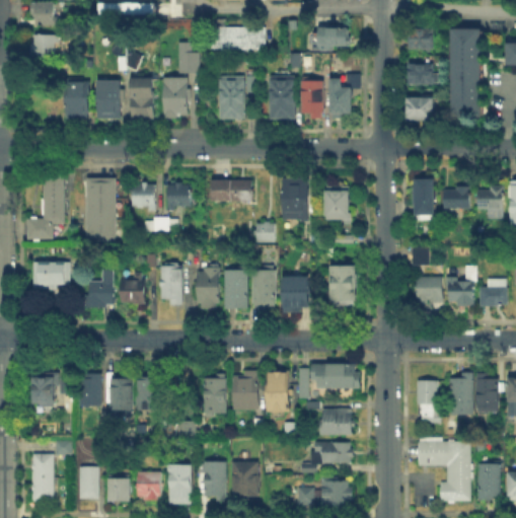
[(160,0),(160,14),(128,14),(128,0),(160,0)]
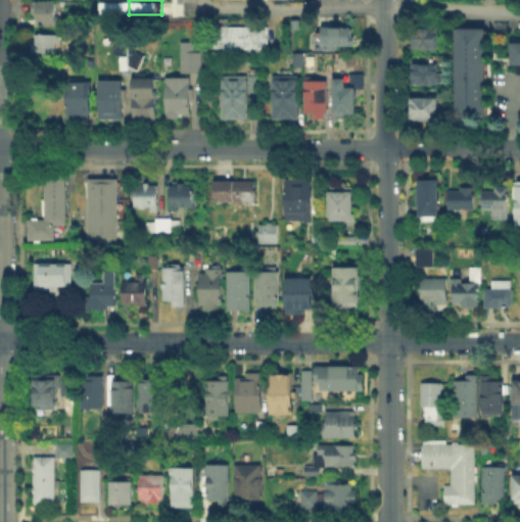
[(32,27),(32,2),(54,2),(54,27),(32,27)]
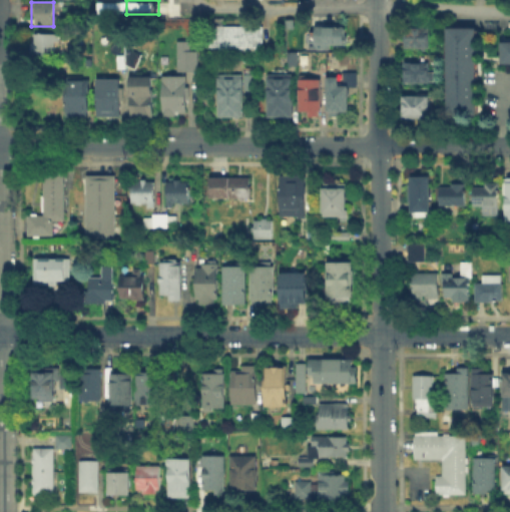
[(298,20),(298,28),(286,28),(286,20),(298,20)]
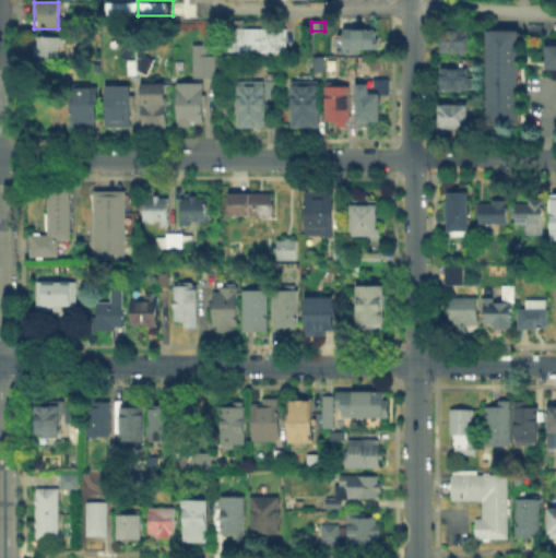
[(482,27),(482,119),(513,119),(513,27),(482,27)]
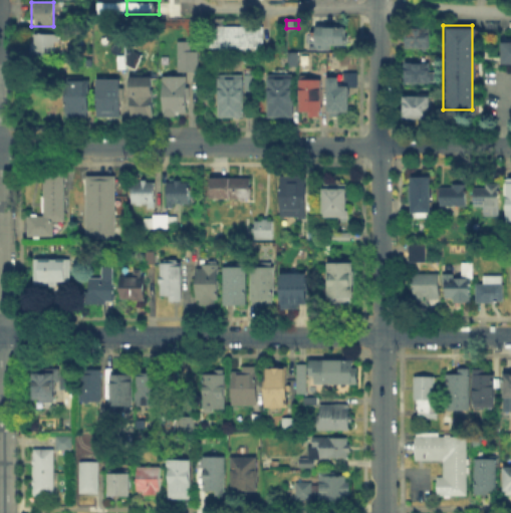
[(209,49),(210,26),(264,26),(264,49),(209,49)]
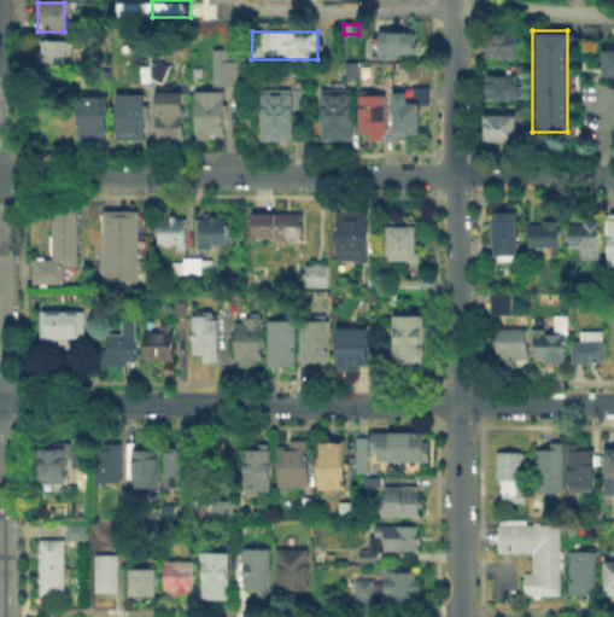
[(375,57),(375,33),(414,33),(414,57),(375,57)]
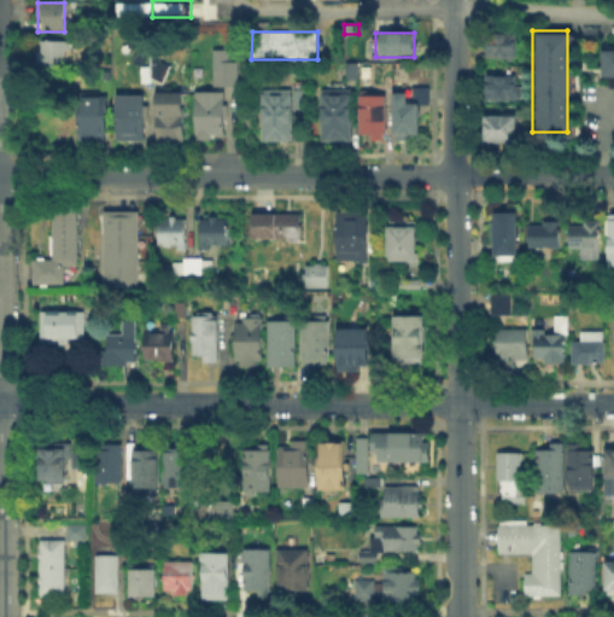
[(514,38),(514,62),(492,62),(492,38),(514,38)]
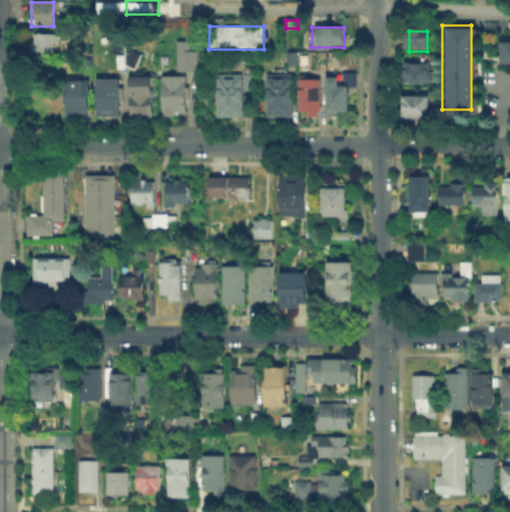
[(33,60),(33,32),(53,33),(53,60),(33,60)]
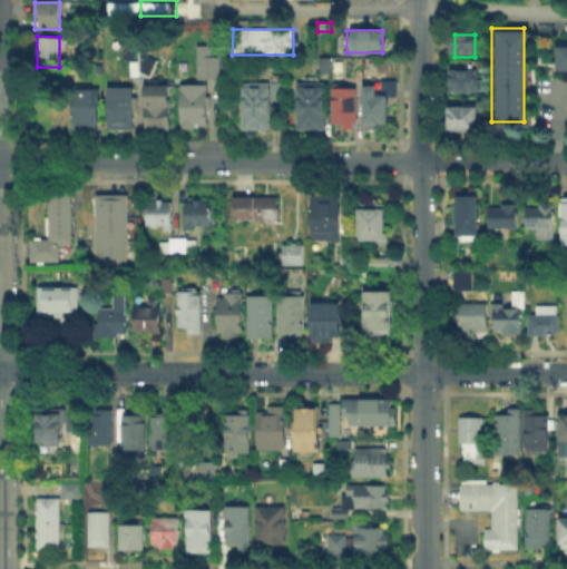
[(551,43),(566,43),(566,68),(551,68),(551,43)]
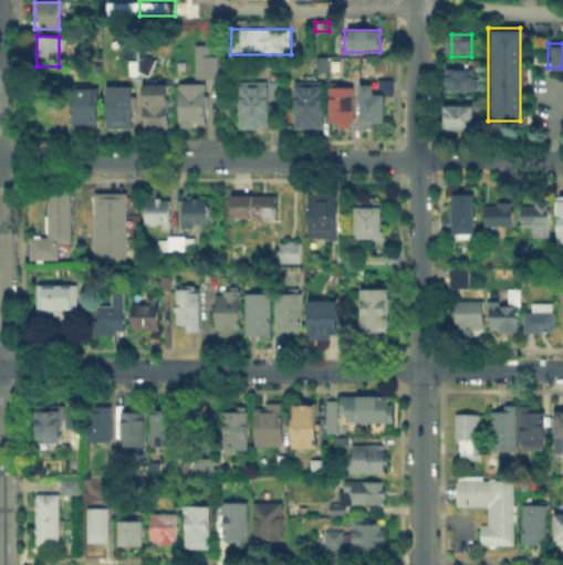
[(211,46),(211,59),(217,59),(216,81),(193,81),(193,46),(211,46)]
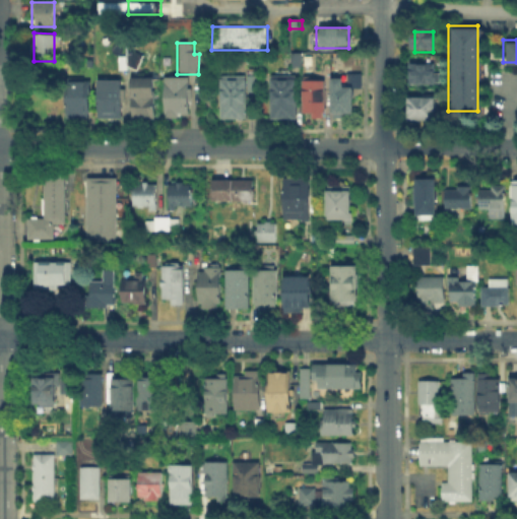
[(291,70),(291,53),(303,53),(303,70),(291,70)]
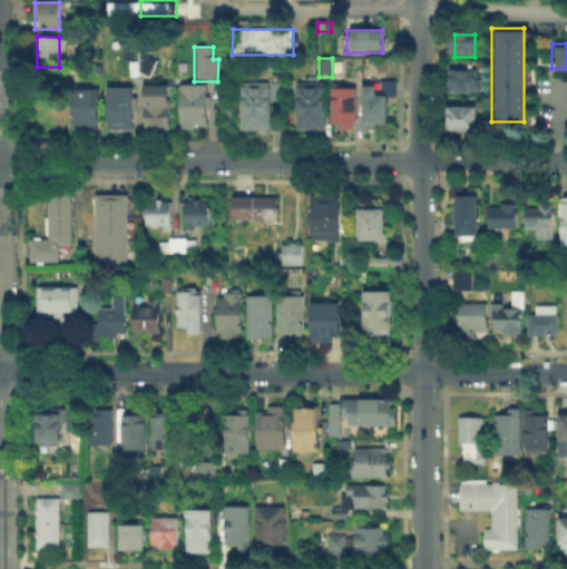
[(153,62),(153,77),(132,77),(132,62),(153,62)]
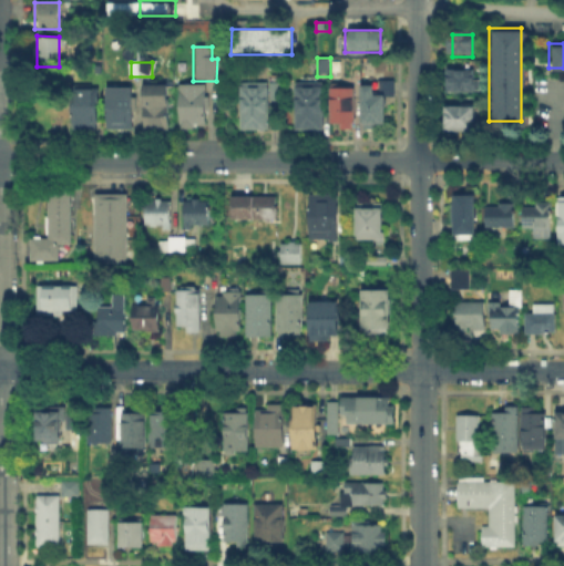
[(445,93),(445,70),(473,70),(473,93),(445,93)]
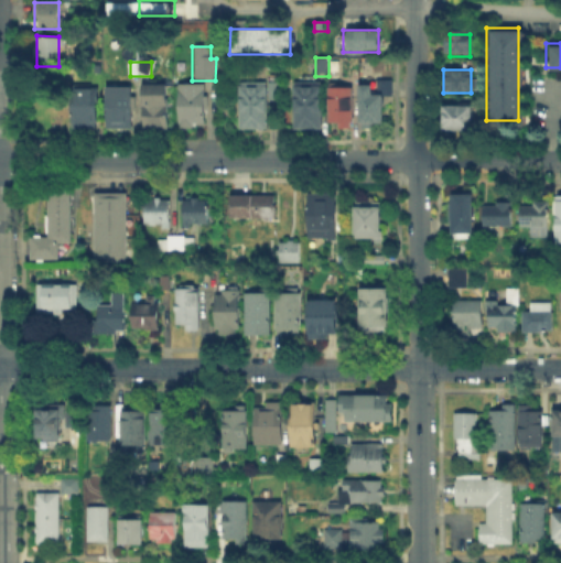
[(365,123),(357,123),(358,85),(370,85),(370,73),(380,73),(380,123),(365,123)]
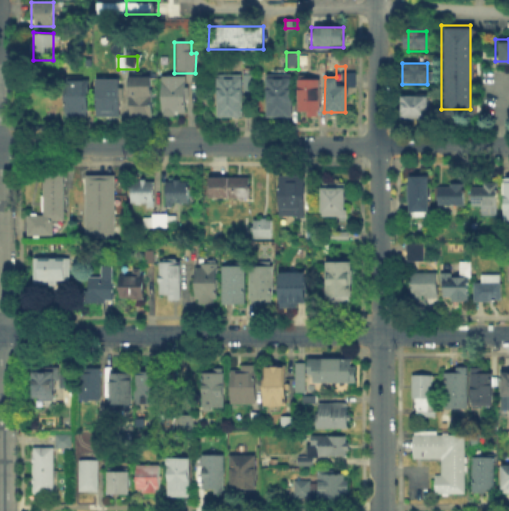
[(215,116),(216,74),(241,74),(240,117),(215,116)]
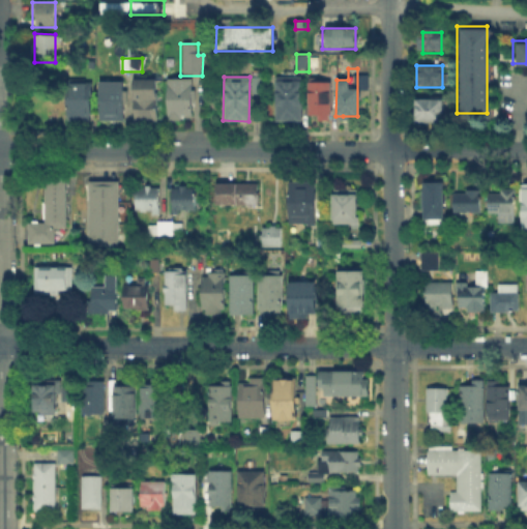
[(275,122),(275,79),(301,79),(300,122),(275,122)]
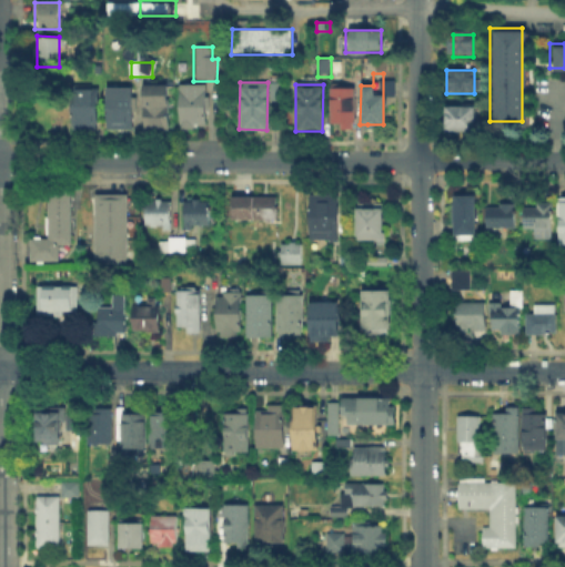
[(107,129),(107,87),(131,87),(131,129),(107,129)]
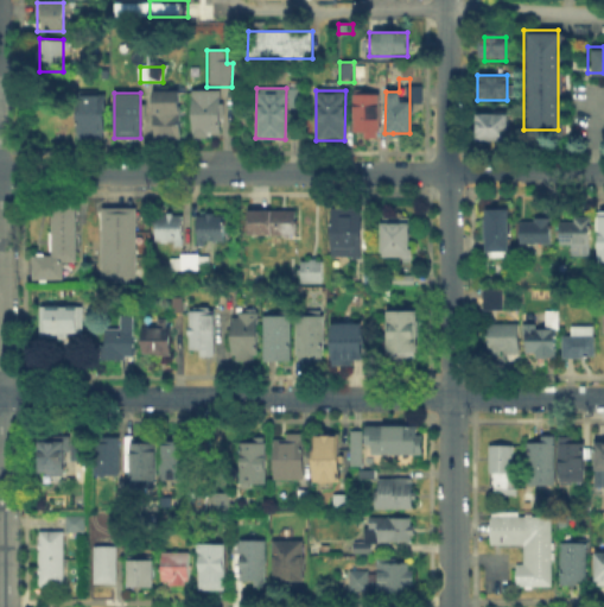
[(218,93),(217,136),(190,136),(190,93),(218,93)]
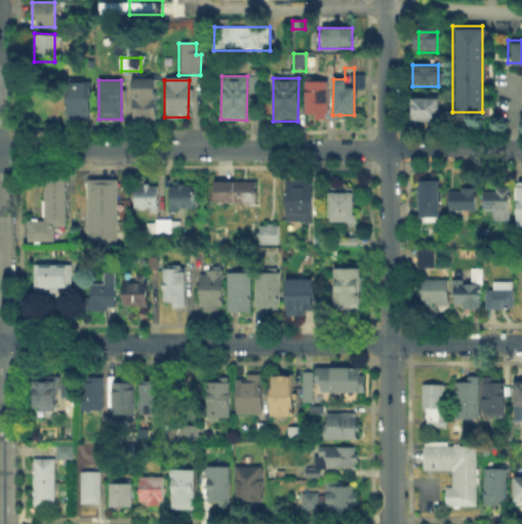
[(304,115),(305,80),(327,80),(327,115),(304,115)]
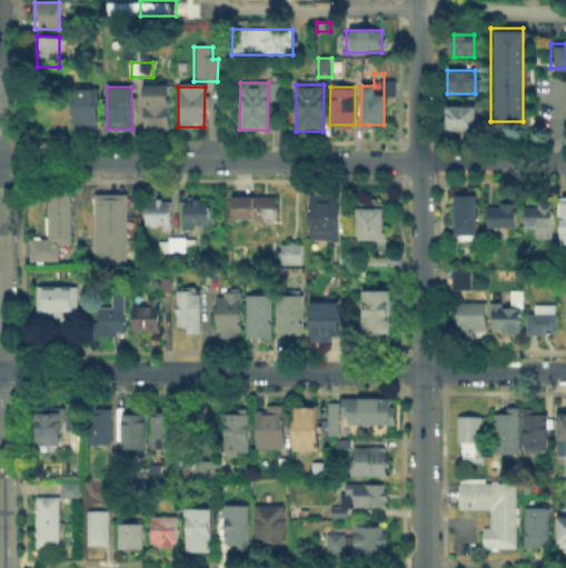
[(144,88),(168,88),(168,130),(144,130),(144,88)]
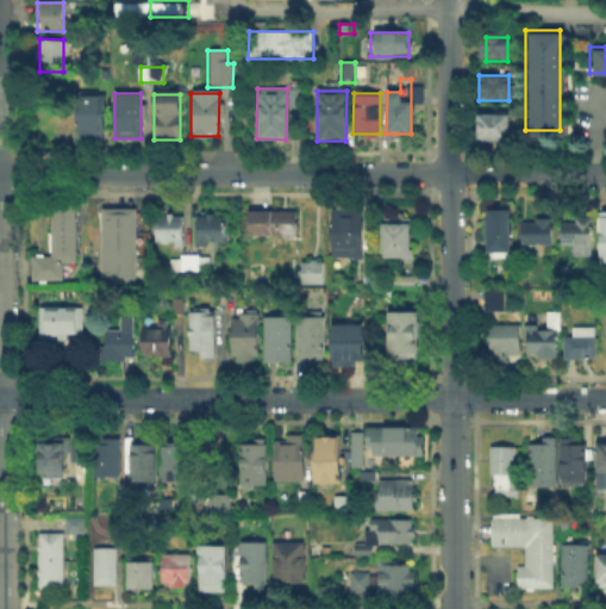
[(80,136),(80,95),(105,95),(105,136),(80,136)]
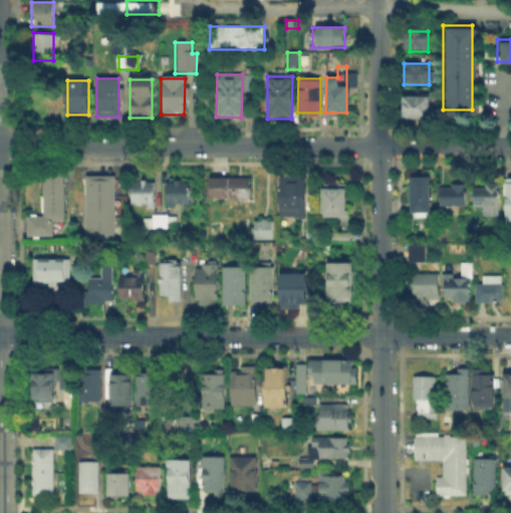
[(403,117),(403,97),(430,97),(429,117),(403,117)]
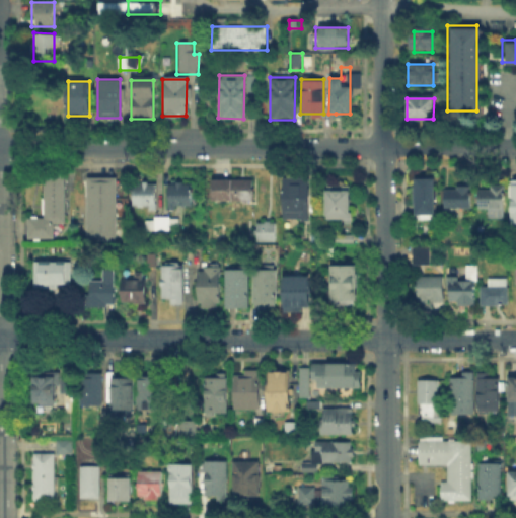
[(54,238),(28,238),(28,217),(42,217),(42,175),(65,175),(65,221),(54,221),(54,238)]
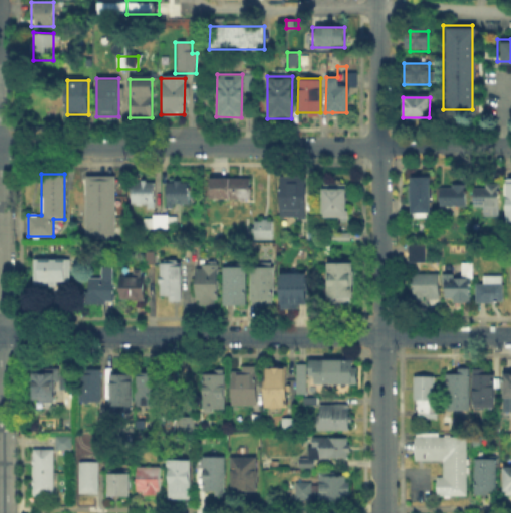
[(510,175),(502,176),(503,219),(510,219),(510,175)]
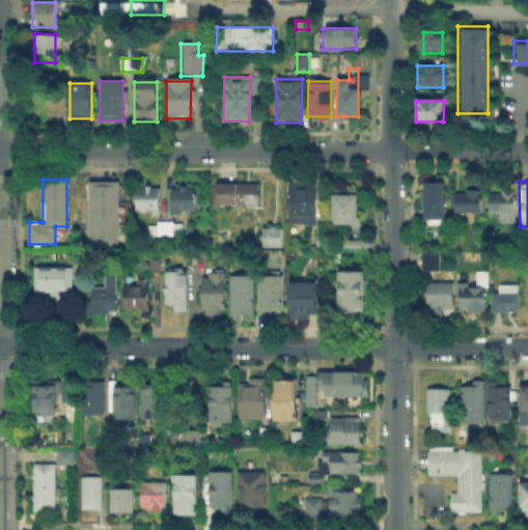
[(88,247),(89,182),(119,182),(118,247),(88,247)]
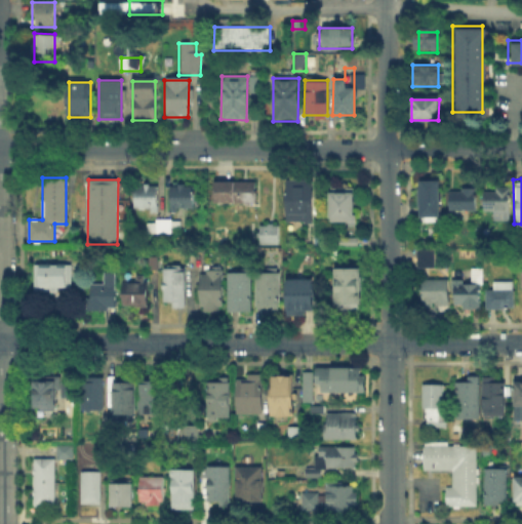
[(284,223),(285,179),(311,179),(311,224),(284,223)]
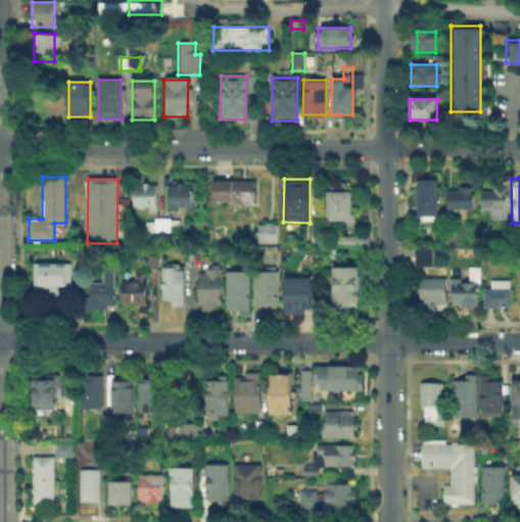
[(418,220),(418,181),(438,182),(438,220),(418,220)]
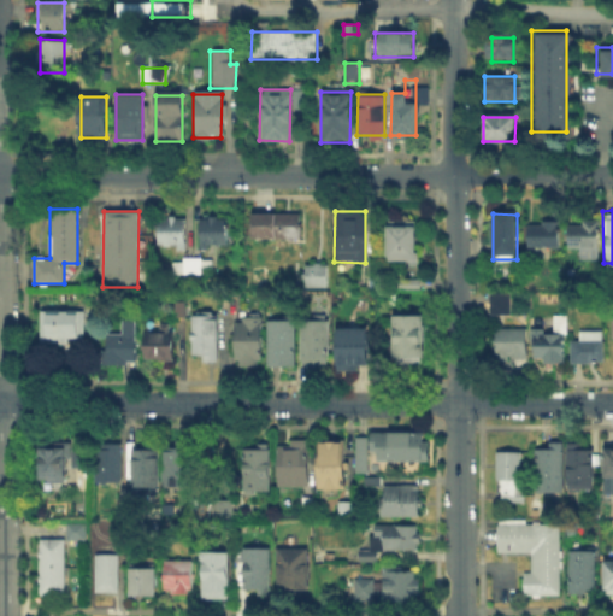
[(251,230),(251,215),(298,215),(298,246),(253,246),(254,230),(251,230)]
